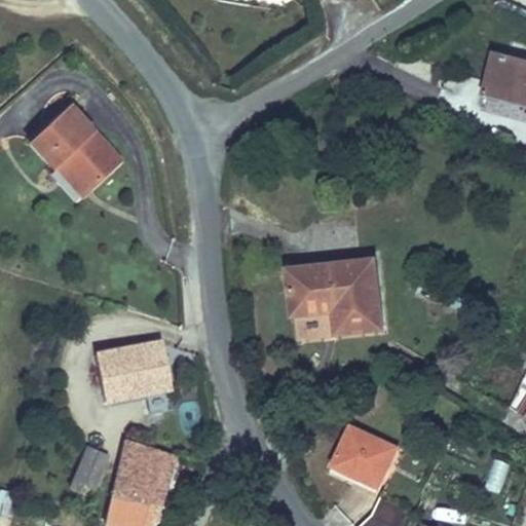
[(525,100),(525,57),(494,48),(483,89),(525,100)]
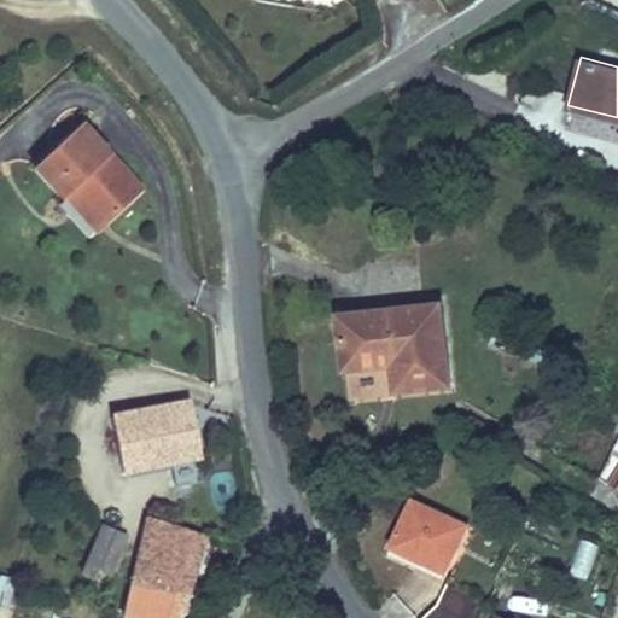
[(39,164),(68,196),(76,190),(109,223),(146,190),(85,123),(39,164)]
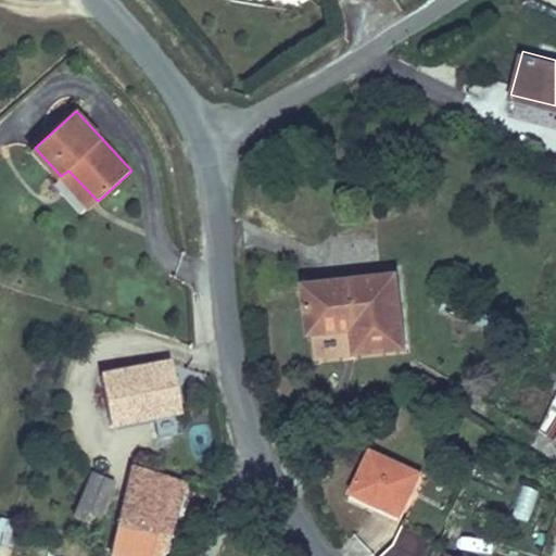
[(68,171),(61,176),(90,207),(98,201),(68,171)]
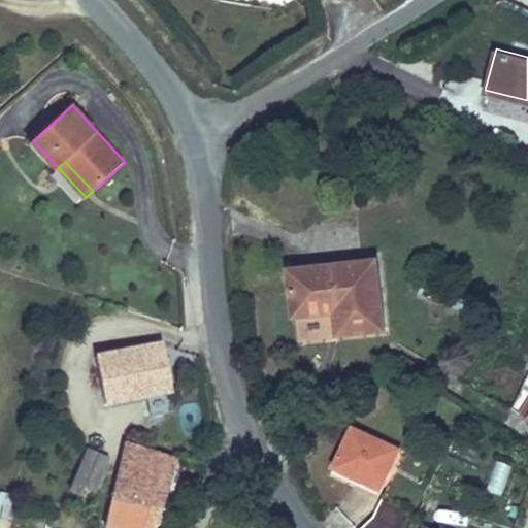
[(389,331),(384,264),(296,271),(300,318),(341,314),(343,335),(389,331)]
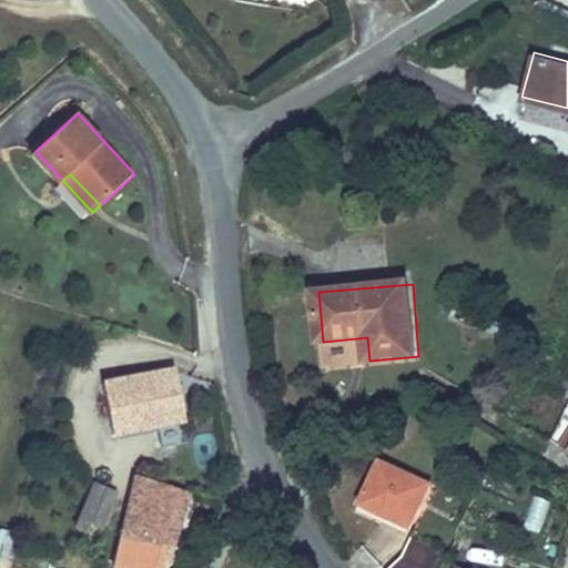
[(181,414),(174,361),(102,369),(109,423),(181,414)]
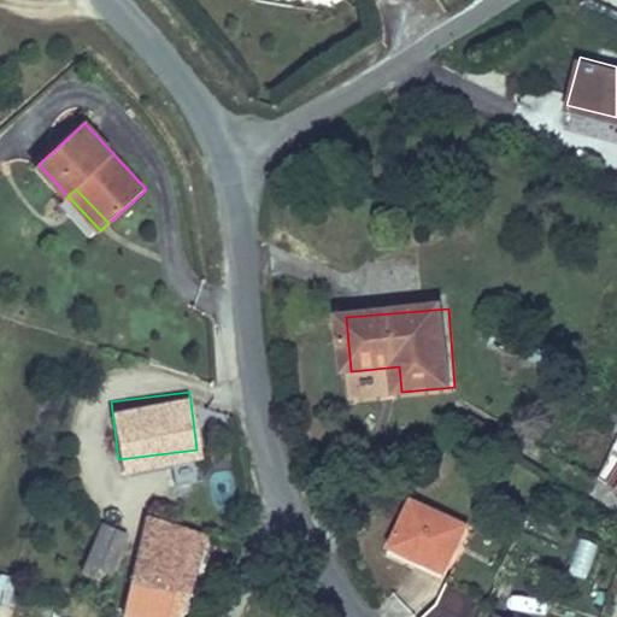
[(446,579),(468,529),(411,505),(389,553),(446,579)]
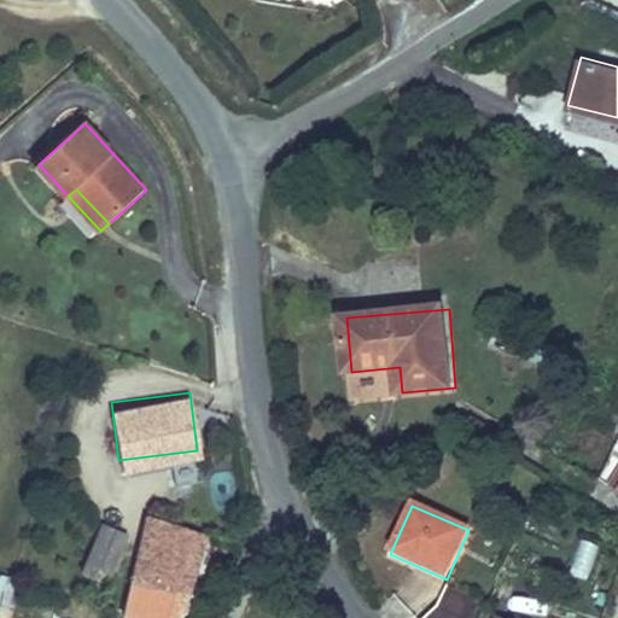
[(180,596),(199,534),(145,517),(124,579),(180,596)]
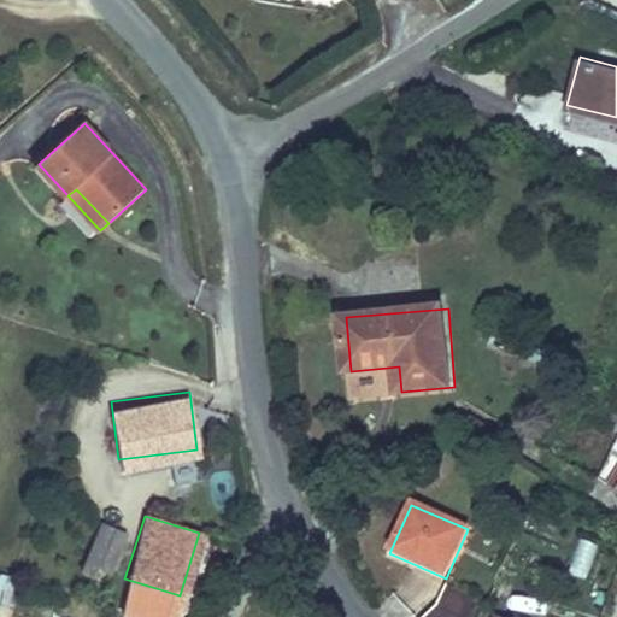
[(104,564),(121,528),(99,518),(77,564),(89,570),(94,562),(104,564)]
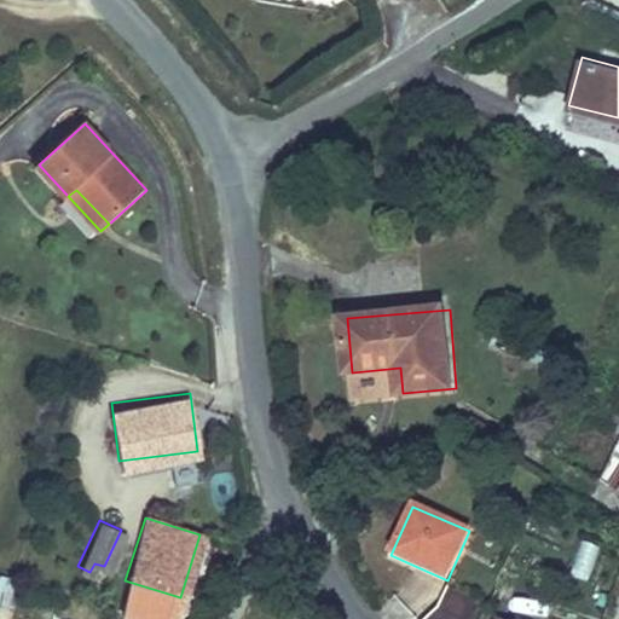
[(468,618),(478,600),(452,586),(437,614),(418,618),(468,618)]
